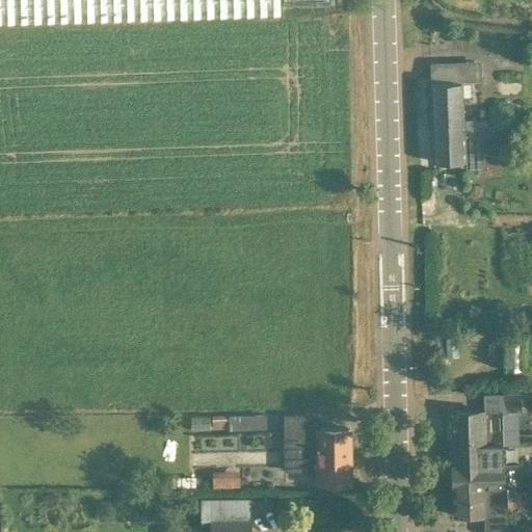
[(480,62),(462,63),(430,64),(432,128),(463,127),(463,118),(462,81),(481,80),(480,62)]
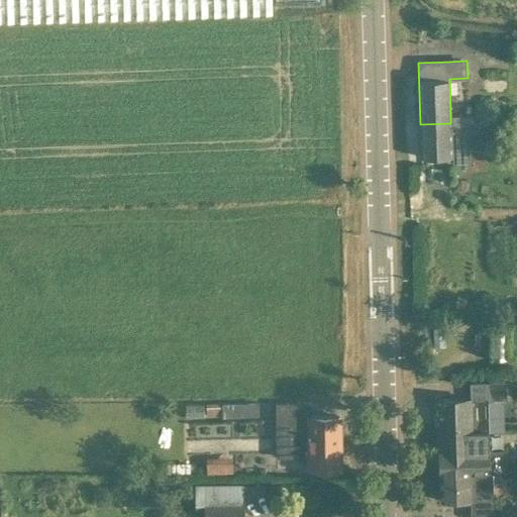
[(450,132),(469,132),(468,115),(450,115),(450,123),(420,124),(421,158),(451,157),(450,132)]
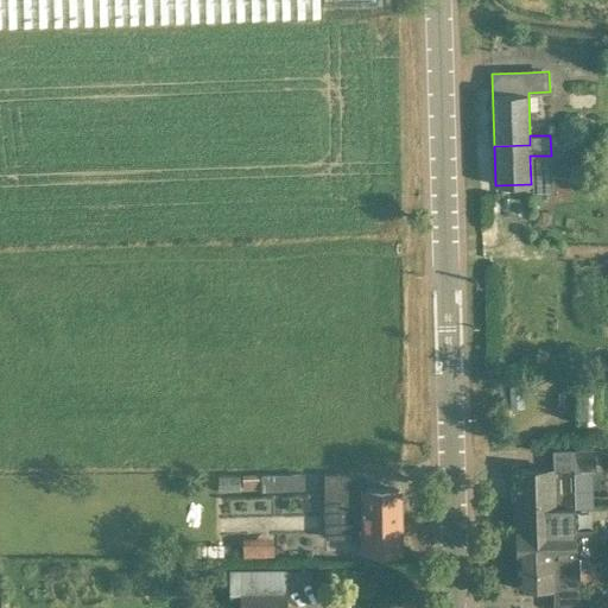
[(525,407),(524,379),(511,379),(511,407),(525,407)]
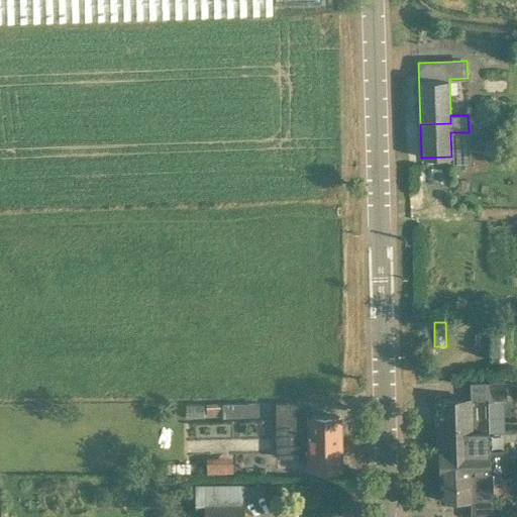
[(470,382),(471,398),(438,399),(439,437),(489,435),(488,401),(507,400),(506,381),(470,382)]
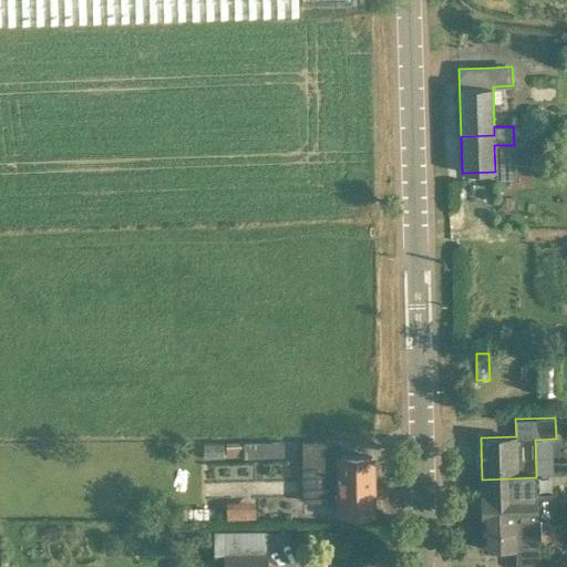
[(284,441),(243,442),(243,457),(284,456),(284,441)]
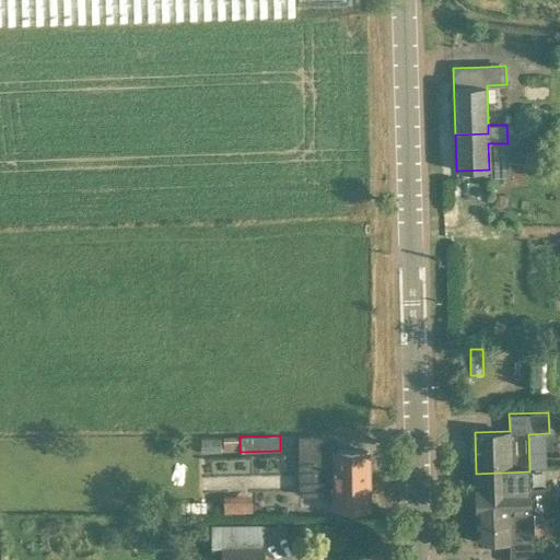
[(368,451),(346,451),(338,451),(299,452),(299,475),(321,475),(321,496),(333,496),(333,509),(369,508),(368,451)]
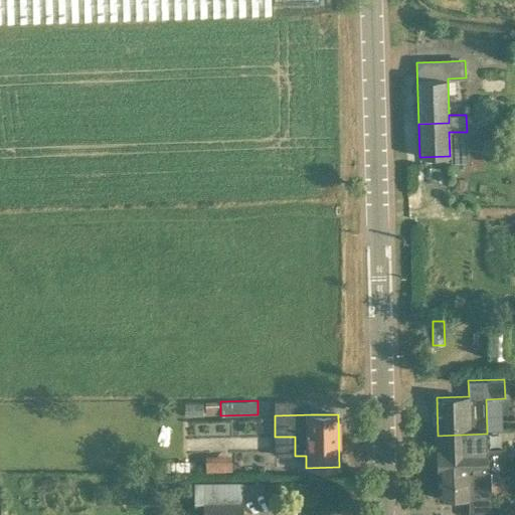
[(487,434),(438,436),(439,474),(490,472),(490,470),(505,470),(504,448),(488,448),(487,434)]
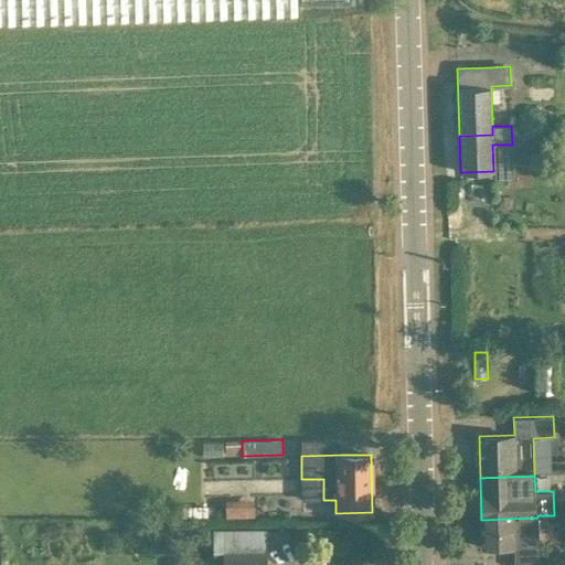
[(223,498),(223,516),(254,515),(253,497),(223,498)]
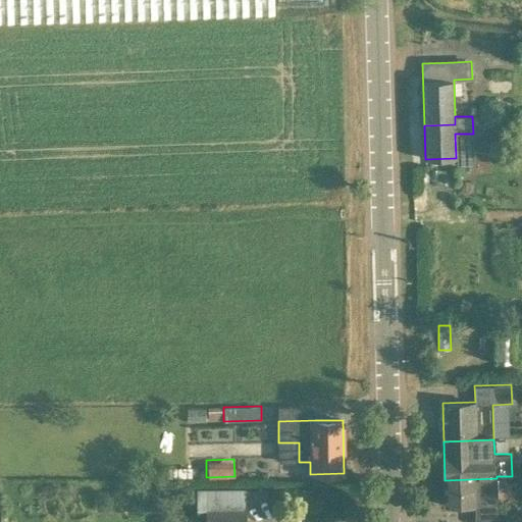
[(191,467),(167,467),(167,480),(191,480),(191,467)]
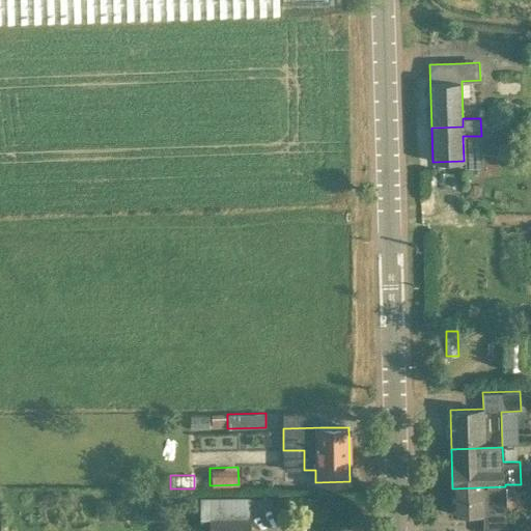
[(453,513),(474,513),(506,512),(505,486),(452,488),(453,513)]
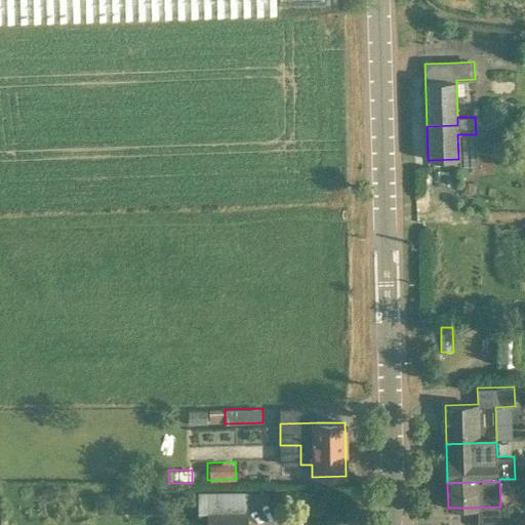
[(208,516),(207,524),(247,524),(247,500),(247,491),(198,491),(199,516),(208,516)]
